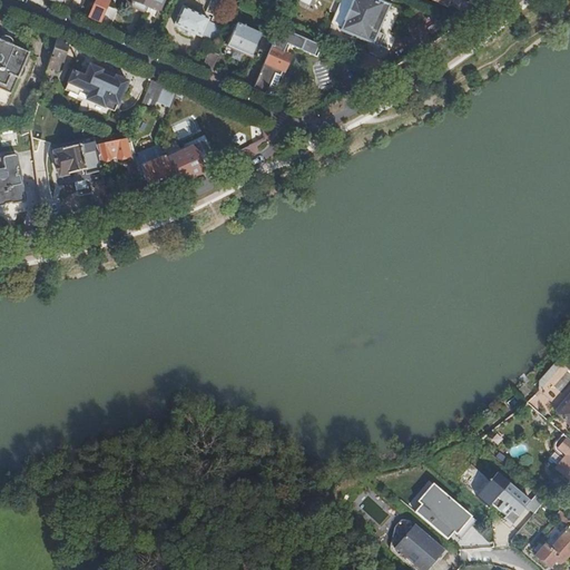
[(101,22),(108,6),(110,0),(97,0),(90,18),(101,22)]
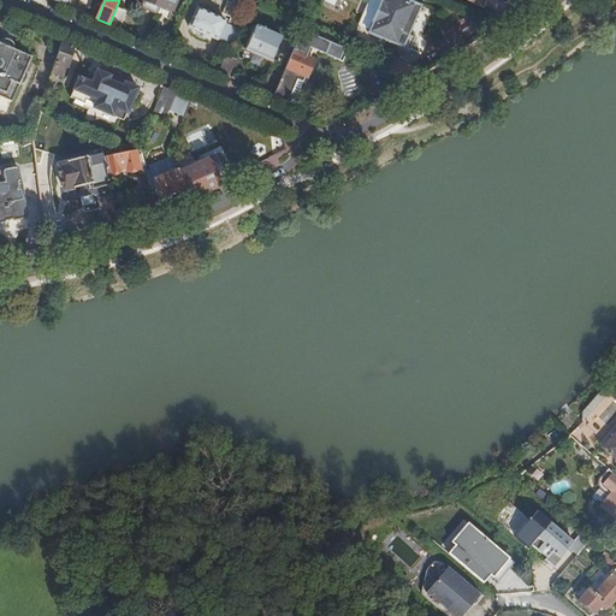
[(143,0),(142,5),(143,7),(155,13),(158,12),(160,7),(165,10),(166,7),(173,10),(177,0),(143,0)]
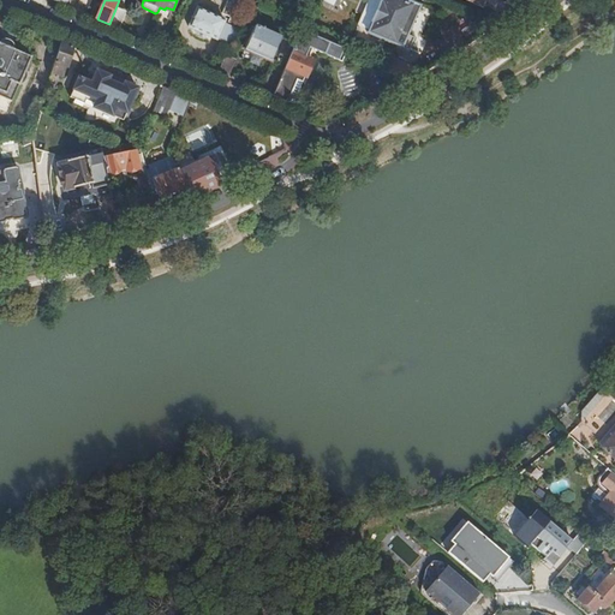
[(401,48),(407,36),(419,6),(405,0),(381,0),(366,33),(401,48)]
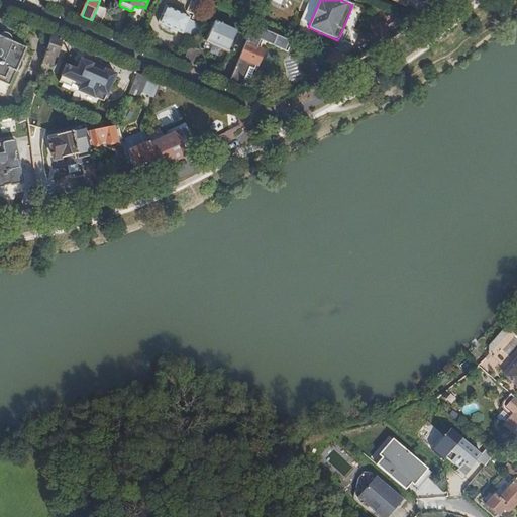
[(92,20),(101,24),(107,9),(98,5),(92,20)]
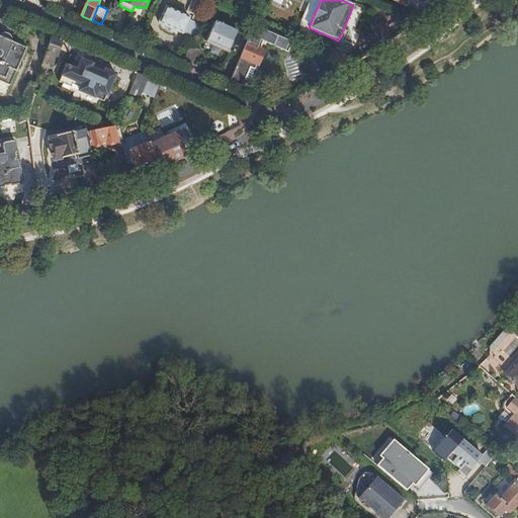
[(204,13),(196,10),(191,21),(188,19),(189,16),(166,7),(159,22),(167,26),(166,29),(173,32),(174,29),(193,37),(204,13)]
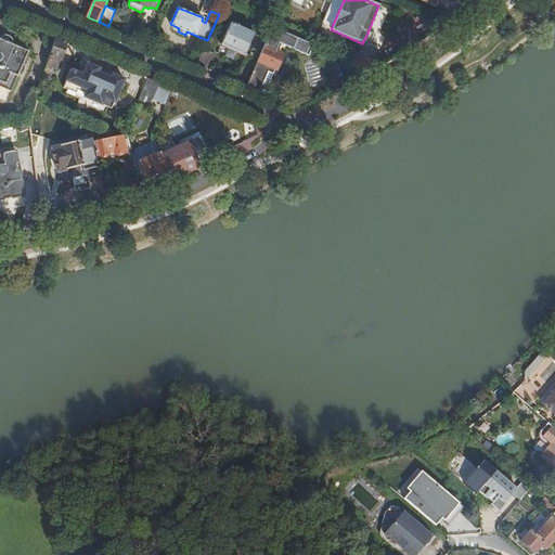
[(246,87),(263,95),(266,90),(261,88),(269,73),(271,67),(273,68),(280,54),(279,53),(282,44),(308,56),(313,46),(292,36),(295,29),(274,22),(246,87)]
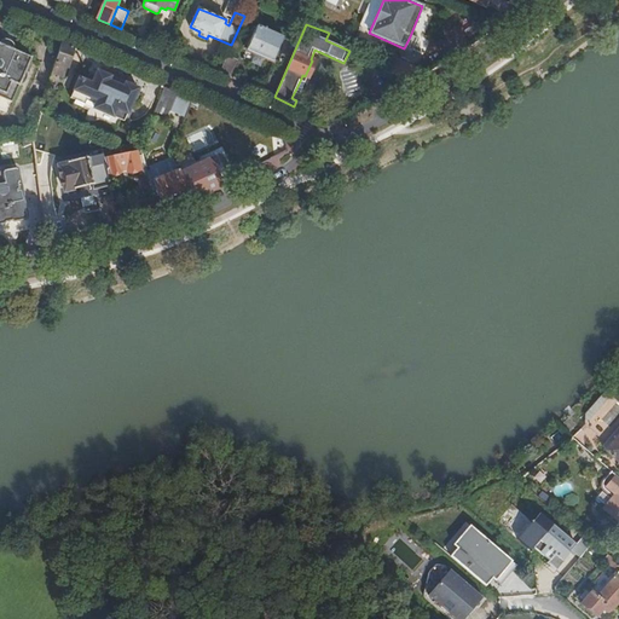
[(264,58),(272,62),(283,38),(256,25),(246,51),(255,55),(252,63),(260,67),(264,58)]
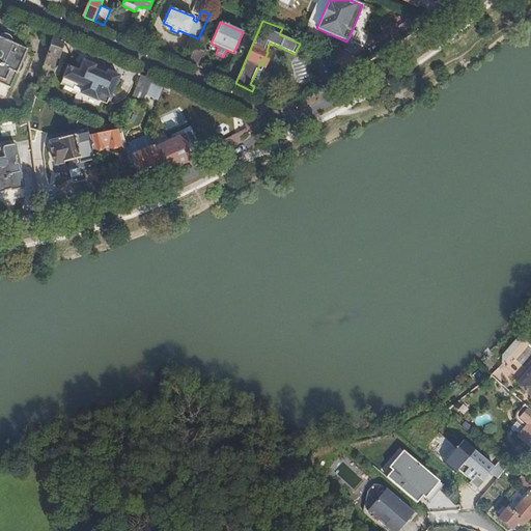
[(357,33),(352,31),(346,42),(353,45),(357,33)]
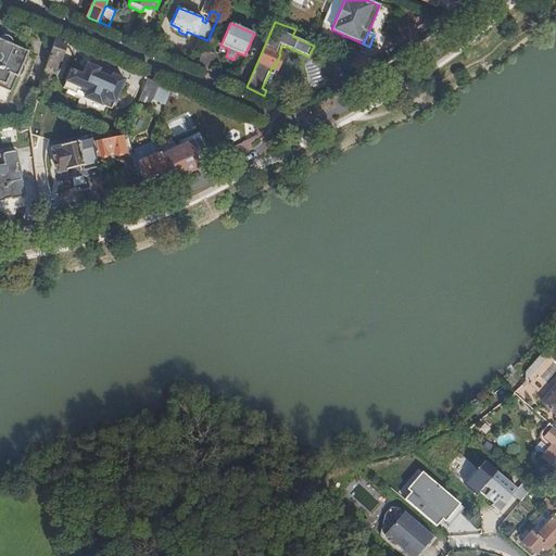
[(65,42),(55,38),(48,66),(57,70),(60,60),(61,60),(65,42)]
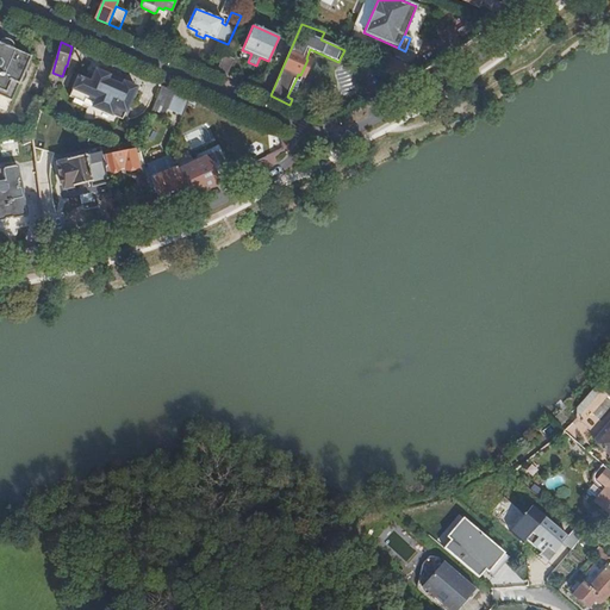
[(2,47),(0,44),(0,95),(12,101),(20,83),(24,82),(25,80),(26,75),(25,72),(31,57),(13,50),(8,53),(5,50),(2,47)]
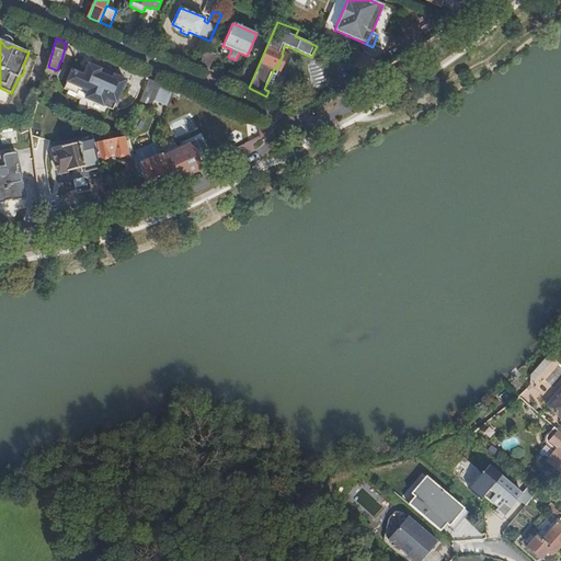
[(205,52),(198,66),(208,70),(215,55),(205,52)]
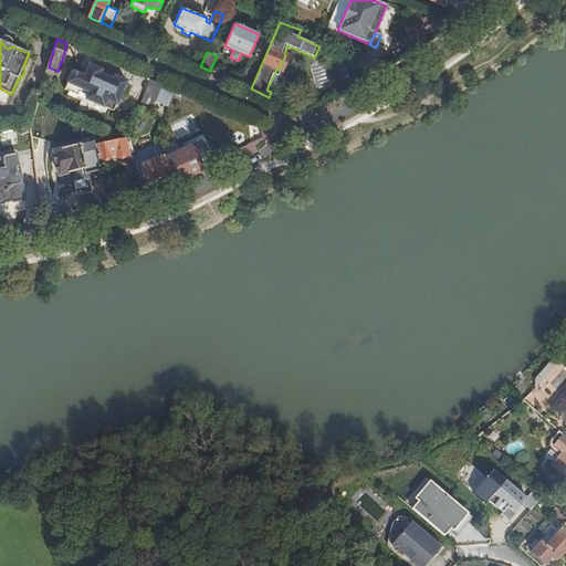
[(276,69),(274,74),(279,76),(287,56),(285,55),(279,70),(276,69)]
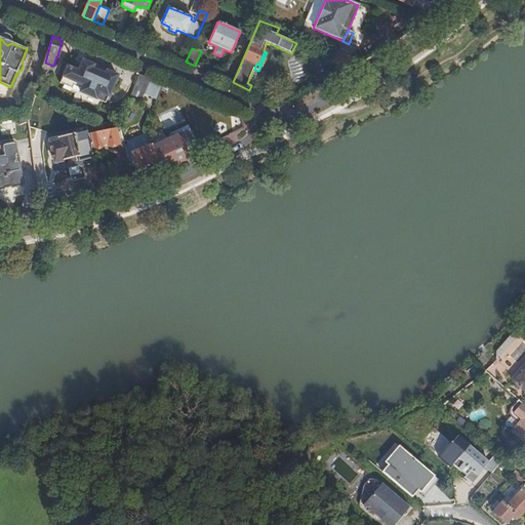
[(118,76),(83,61),(79,72),(68,67),(61,83),(64,85),(63,88),(81,96),(83,103),(86,103),(101,109),(103,102),(106,104),(118,76)]
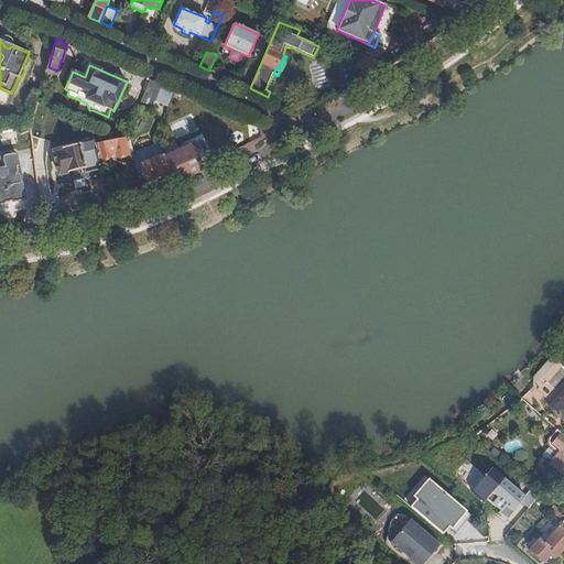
[(163,85),(151,80),(141,102),(147,105),(149,99),(156,101),(163,85)]
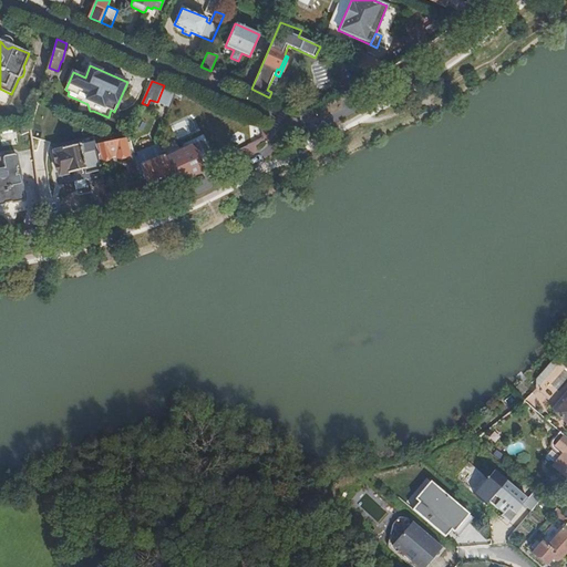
[(127,138),(105,143),(94,146),(98,161),(99,161),(101,163),(106,163),(109,158),(114,157),(115,158),(126,156),(126,158),(134,157),(132,148),(126,150),(125,145),(131,144),(130,138),(127,138)]
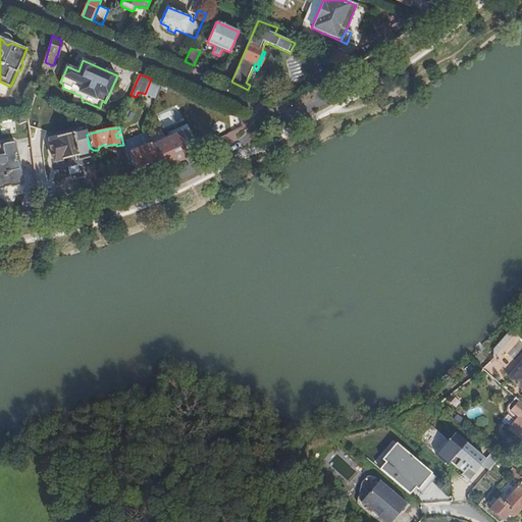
[(90,148),(87,135),(86,131),(58,138),(58,139),(50,141),(55,162),(77,156),(77,160),(92,157),(90,148)]
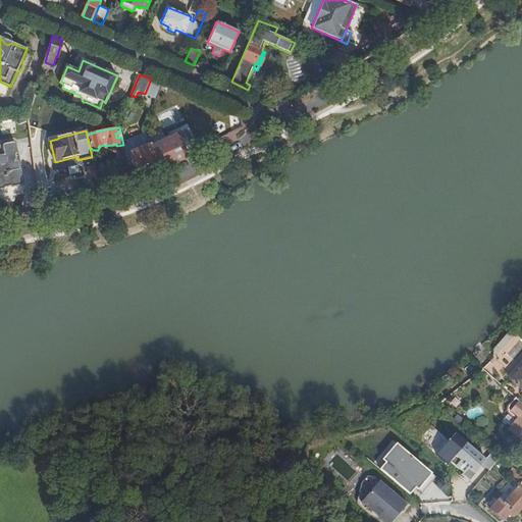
[(149,139),(147,135),(126,143),(126,144),(131,153),(129,154),(135,165),(136,167),(157,158),(149,139)]
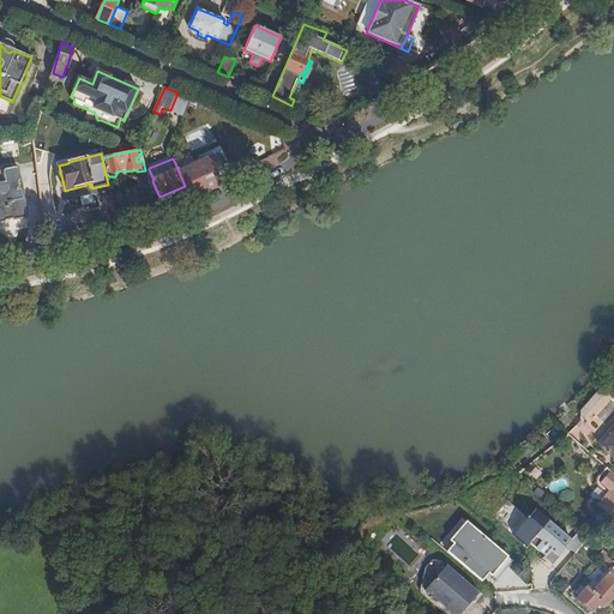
[(209,191),(229,180),(221,162),(210,168),(206,160),(184,169),(180,162),(175,163),(185,186),(190,199),(209,191)]
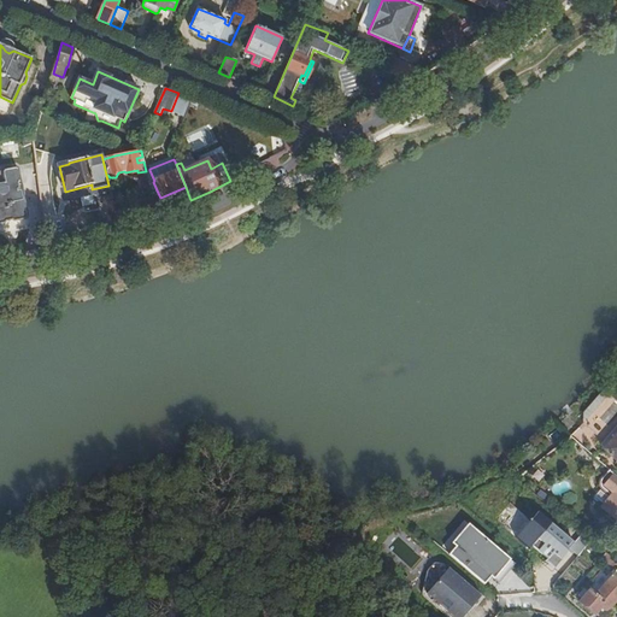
[(5,169),(4,168),(3,171),(0,171),(0,223),(5,223),(6,221),(13,219),(16,221),(27,218),(29,216),(25,201),(28,201),(23,181),(22,181),(19,168),(17,166),(5,169)]
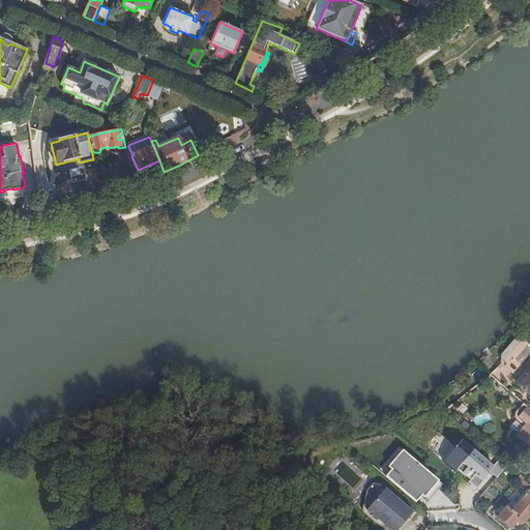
[(133,155),(128,146),(125,147),(130,169),(137,168),(131,156),(133,155)]
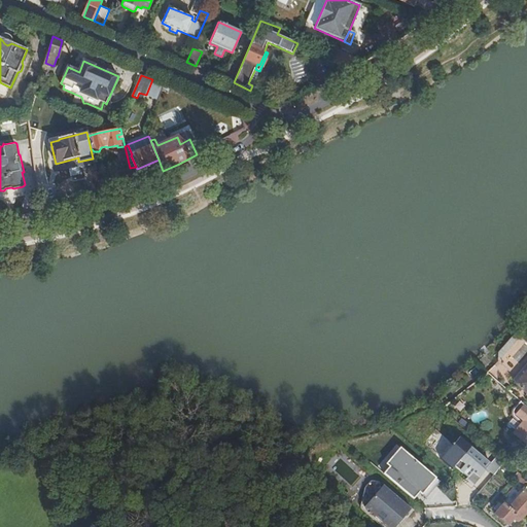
[(132,176),(130,168),(120,171),(126,186),(134,184),(132,176)]
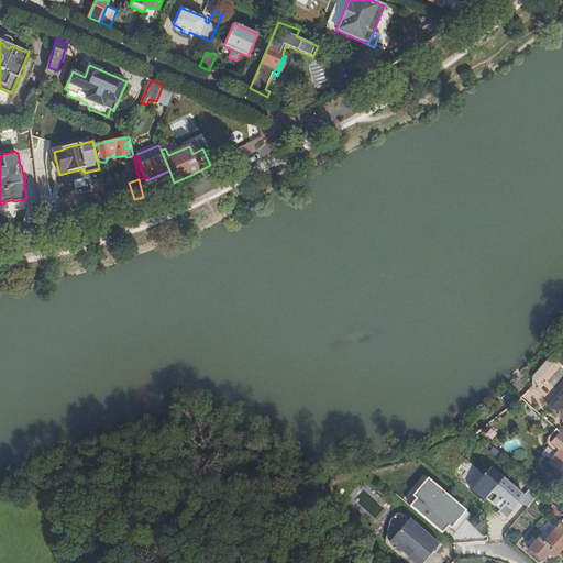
[(562,396),(552,410),(562,419),(562,396)]
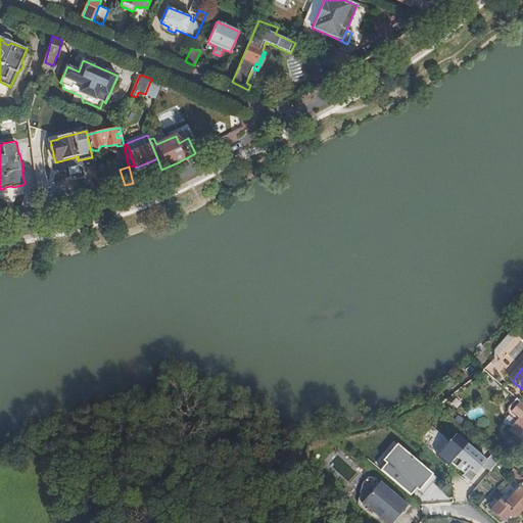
[(517,421),(522,426),(522,403),(522,402),(513,413),(520,419),(518,420),(517,421)]
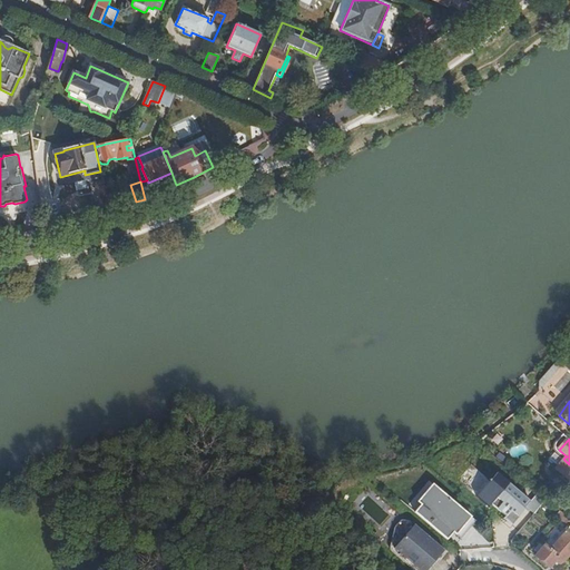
[(568,479),(569,477),(569,464),(559,455),(552,464),(568,479)]
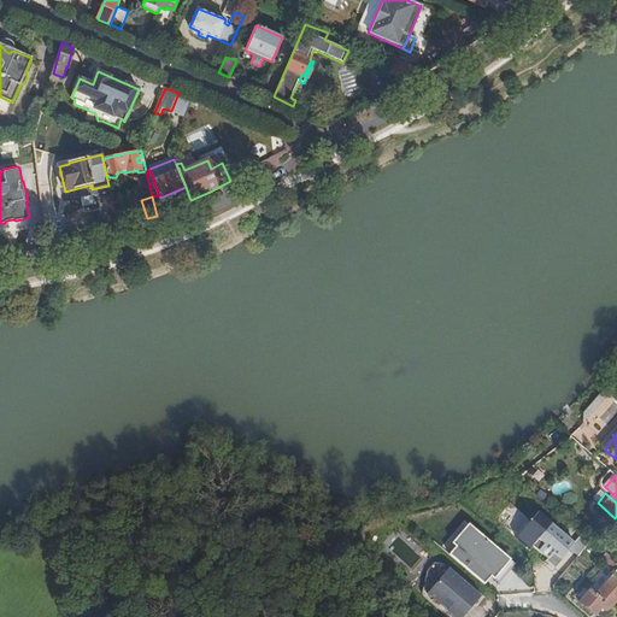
[(575,539),(534,506),(527,516),(510,503),(495,519),(553,565),(575,539)]
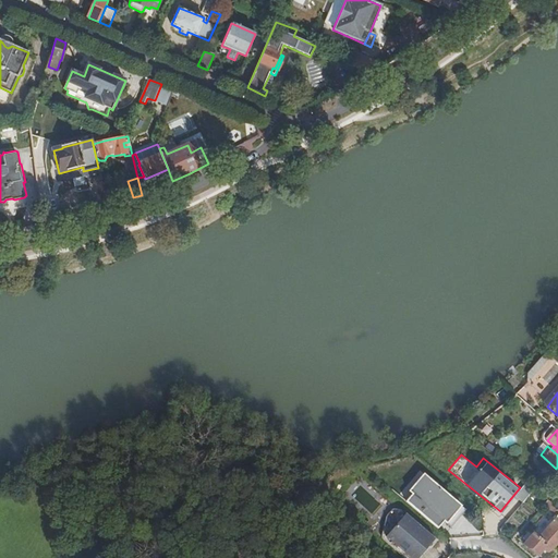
[(464,507),(421,472),(407,490),(409,493),(403,500),(436,528),(443,520),(449,525),(464,507)]
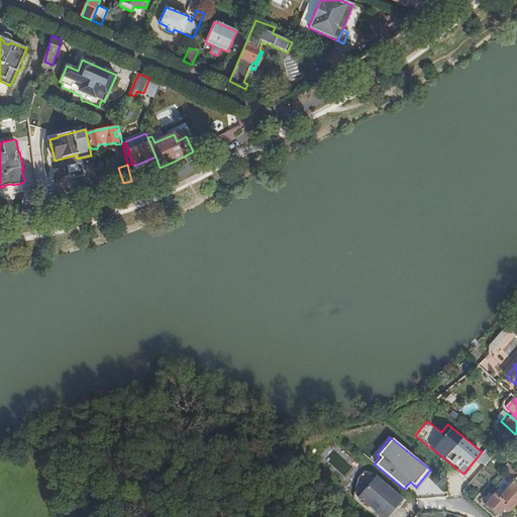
[(483,450),(477,459),(485,466),(491,456),(483,450)]
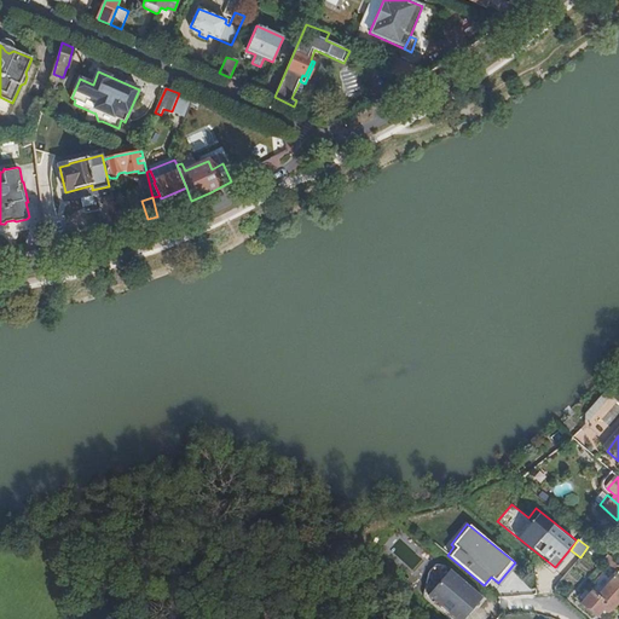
[(461,618),(481,596),(450,568),(444,574),(437,568),(431,573),(426,594),(456,618),(461,618)]
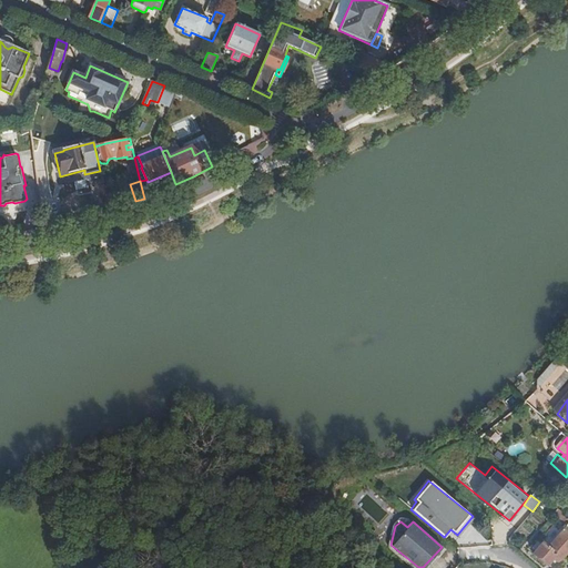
[(557,560),(567,546),(567,523),(566,521),(546,546),(540,541),(531,553),(546,564),(550,558),(554,560),(555,560),(557,560)]
